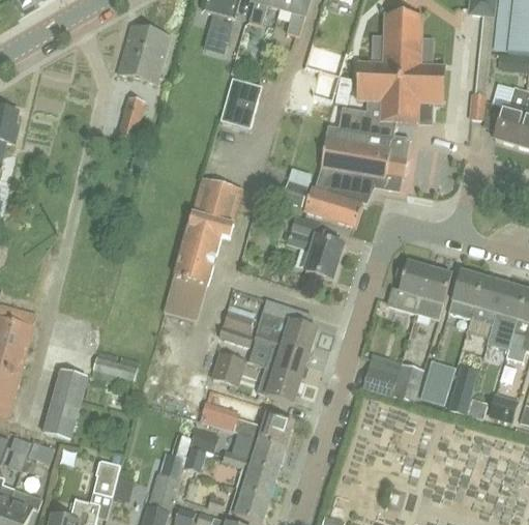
[(233,18),(237,0),(205,0),(202,10),(218,15),(214,27),(205,24),(194,65),(219,73),(231,31),(229,30),(232,18),(233,18)]
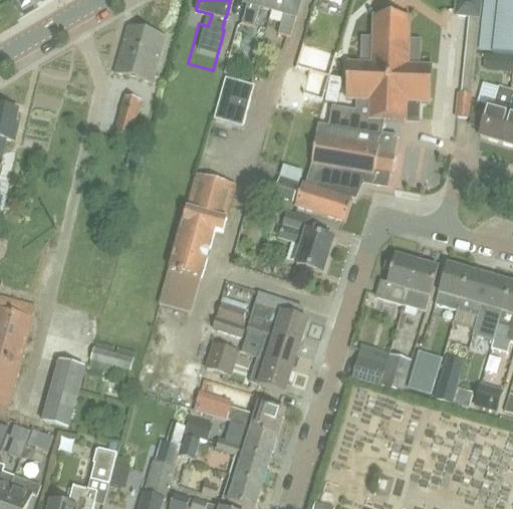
[(271,7),(272,0),(246,0),(241,20),(253,24),(259,4),(271,7)]
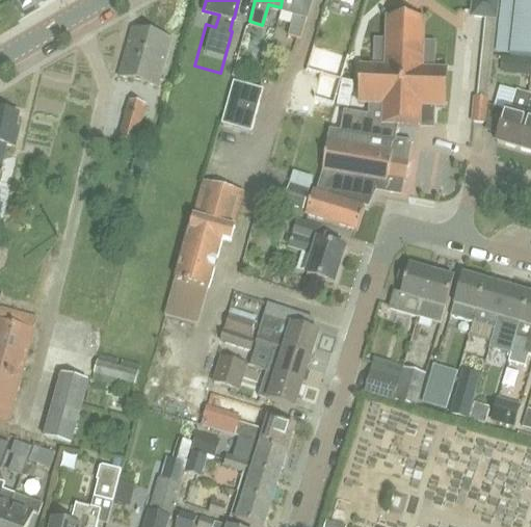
[(299,35),(309,0),(282,0),(281,7),(293,11),(287,31),(299,35)]
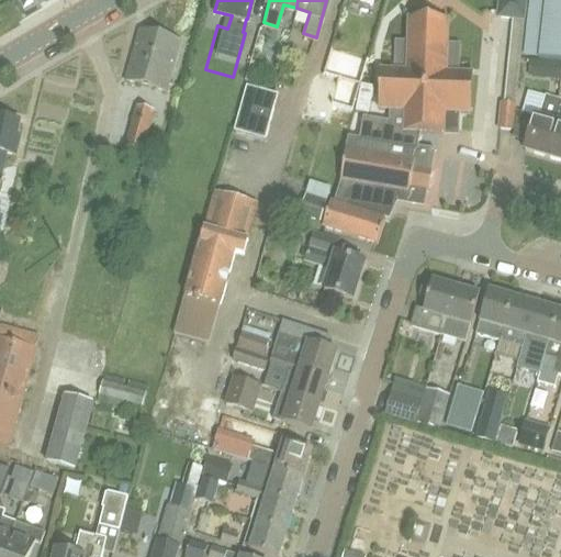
[(524,18),(526,0),(496,0),(495,14),(524,18)]
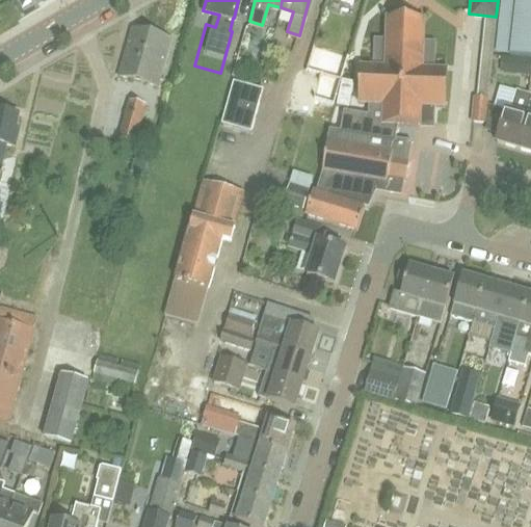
[(516,54),(530,55),(530,0),(513,0),(508,53),(516,54)]
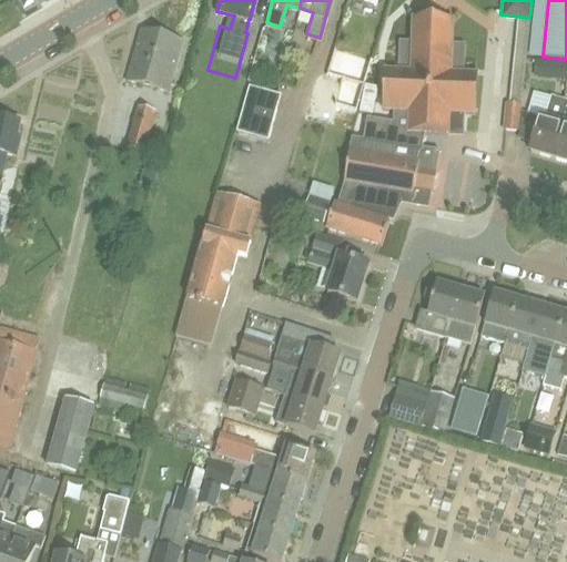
[(452,39),(453,16),(413,14),(412,38),(398,37),(397,67),(384,67),(383,106),(394,108),(393,120),(424,129),(447,130),(447,124),(463,124),(464,110),(475,110),(477,70),(464,70),(465,40),(452,39)]
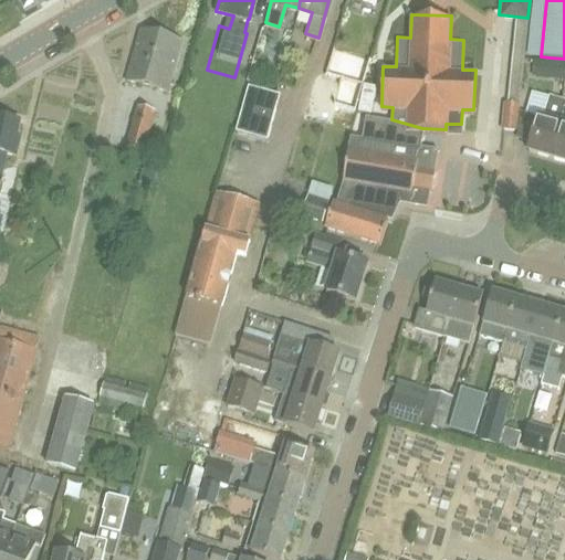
[(167,88),(180,37),(139,25),(125,76),(167,88)]
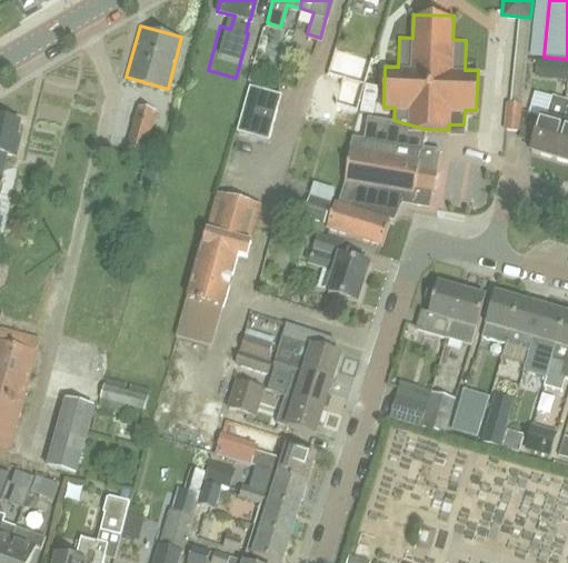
[(335,100),(356,106),(370,57),(336,47),(328,71),(342,76),(335,100)]
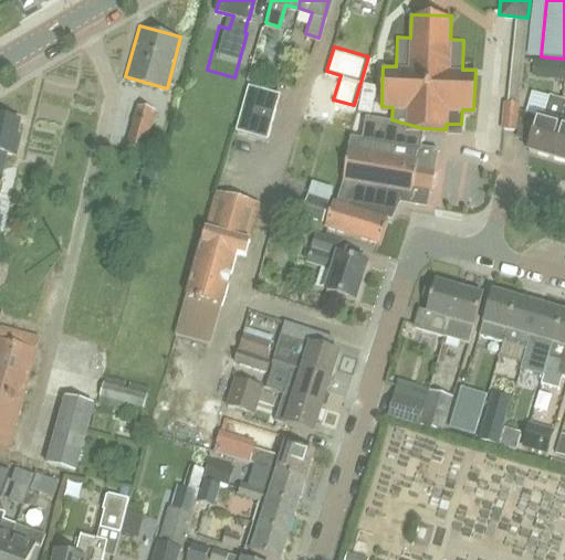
[(519,101),(523,52),(511,52),(505,98),(503,98),(500,125),(516,126),(519,101)]
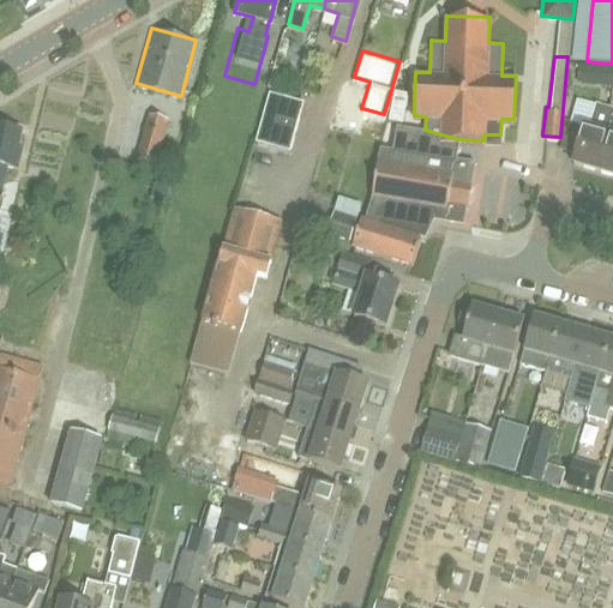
[(612,83),(612,70),(612,64),(596,62),(594,80),(612,83)]
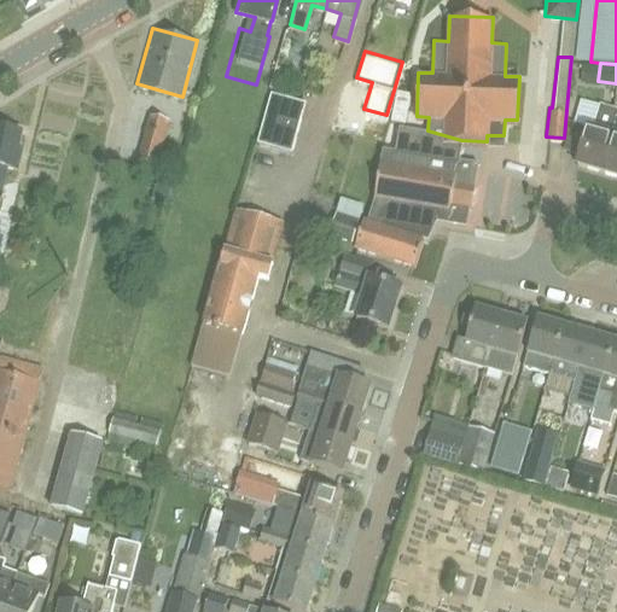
[(301,117),(306,100),(271,89),(265,109),(301,117)]
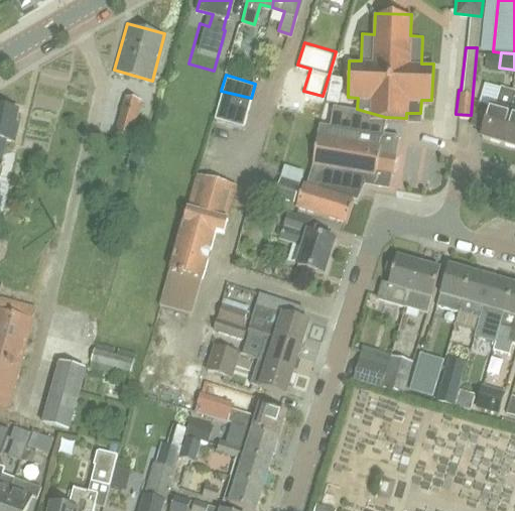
[(514,75),(514,76),(512,87),(501,84),(494,104),(490,102),(480,133),(501,139),(514,94),(514,75)]
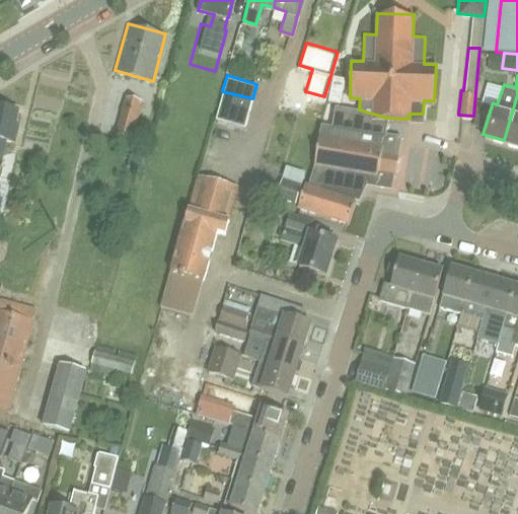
[(244,125),(252,98),(222,91),(215,117),(244,125)]
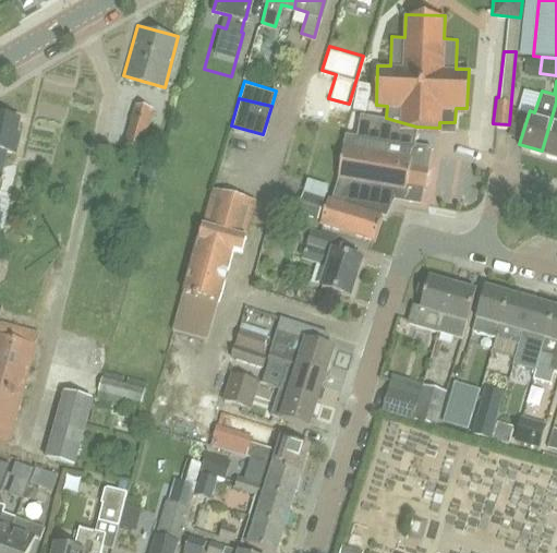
[(149,149),(153,135),(144,133),(152,106),(135,101),(124,143),(149,149)]
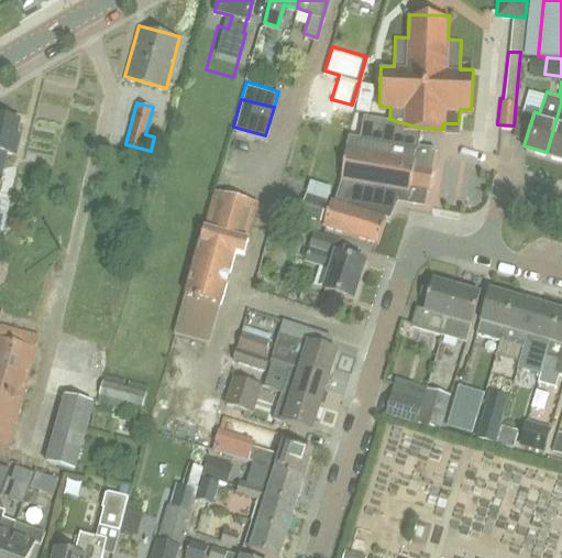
[(561,156),(561,102),(547,152),(561,156)]
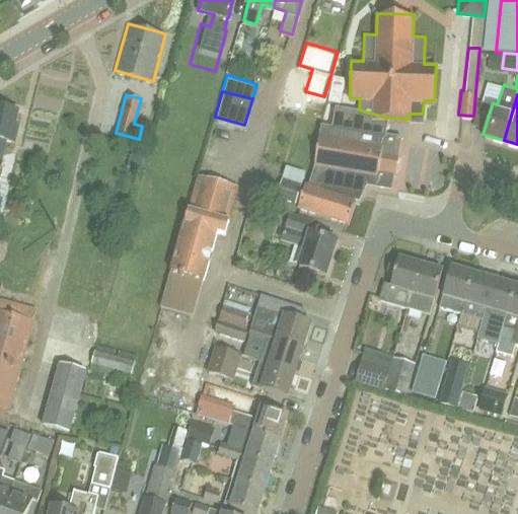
[(14,121),(17,107),(0,103),(0,159),(5,138),(13,139),(16,122),(14,121)]
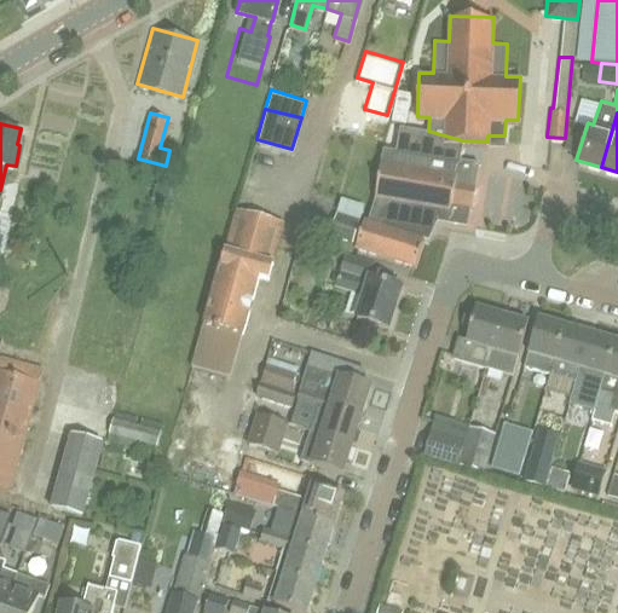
[(460,157),(462,140),(428,131),(400,126),(396,150),(383,149),(382,160),(381,160),(374,196),(368,218),(363,217),(354,246),(415,264),(423,236),(420,235),(426,215),(466,223),(469,204),(472,204),(479,161),(460,157)]
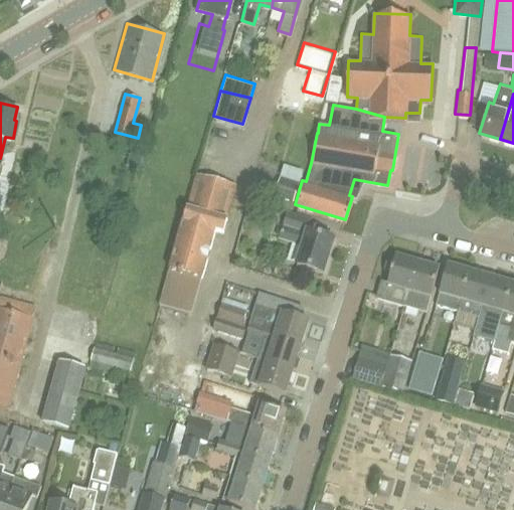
[(168,266),(169,266),(159,303),(191,312),(201,275),(202,275),(215,228),(222,230),(235,184),(196,174),(194,180),(183,219),(181,218),(168,266)]
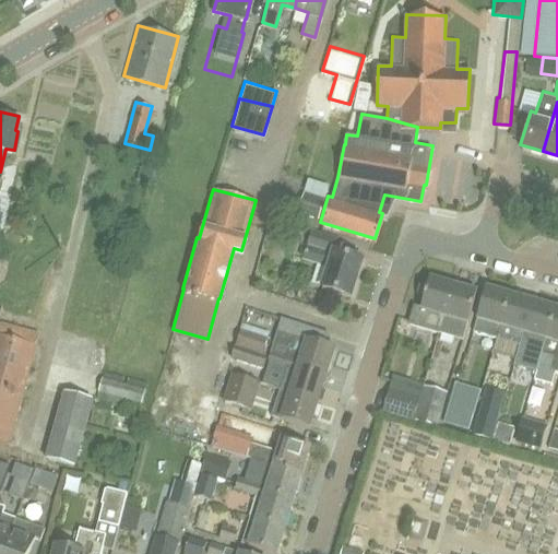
[(317,216),(323,196),(303,189),(297,210),(317,216)]
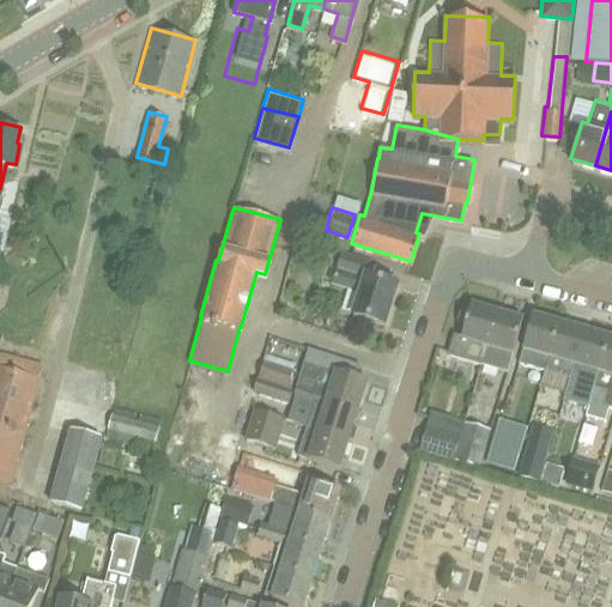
[(306,235),(302,246),(311,248),(315,237),(306,235)]
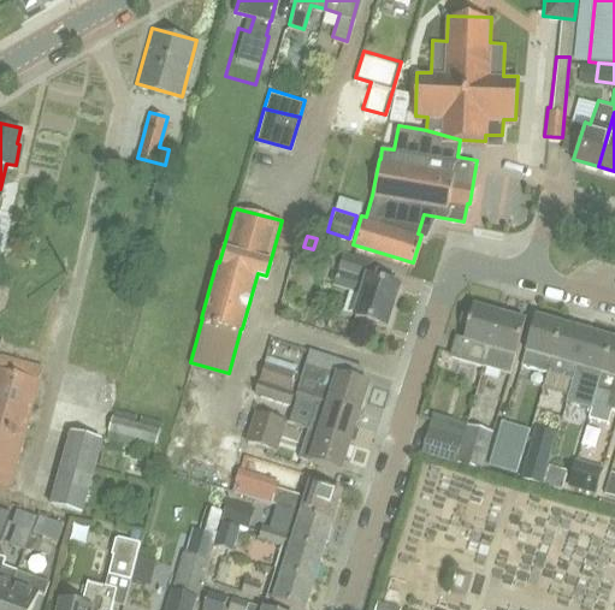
[(386,323),(398,282),(368,272),(372,259),(343,249),(338,265),(338,266),(335,280),(361,289),(354,313),(386,323)]
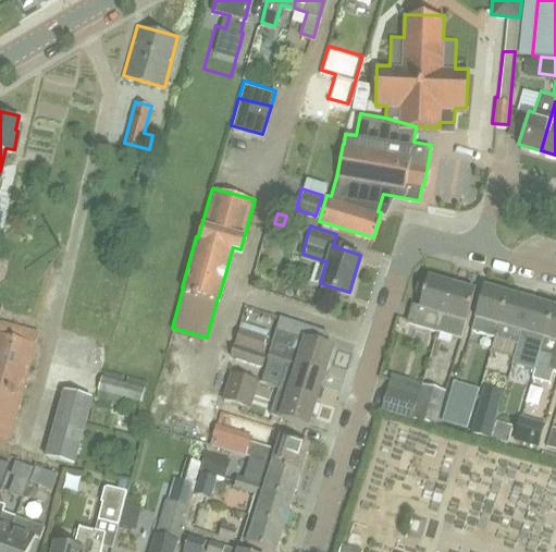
[(406,320),(436,329),(437,323),(439,323),(452,280),(428,272),(428,274),(419,272),(415,290),(422,292),(419,304),(411,302),(406,320)]
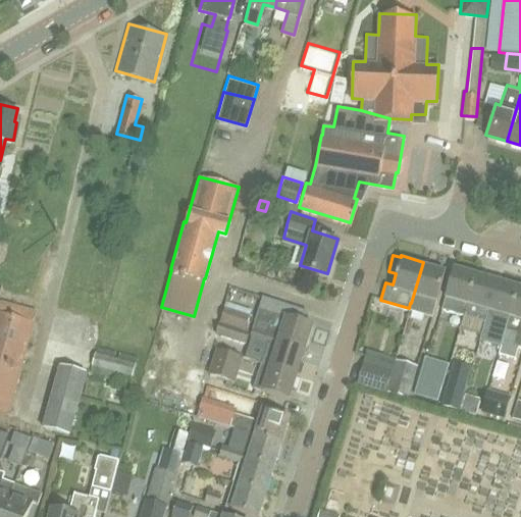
[(436,298),(445,268),(423,262),(411,303),(410,303),(409,308),(431,314),(435,298),(436,298)]
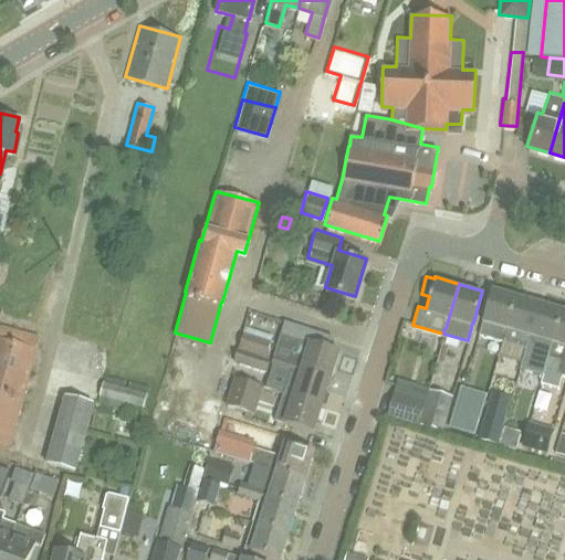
[(502,339),(515,294),(492,286),(479,331),(490,335),(489,335),(502,339)]
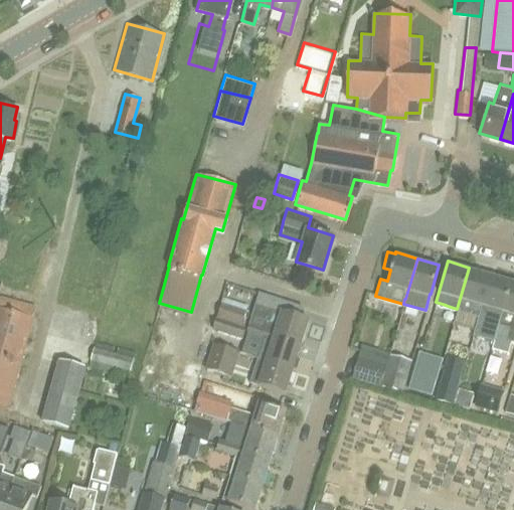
[(478,314),(490,274),(469,268),(457,309),(469,312),(478,314)]
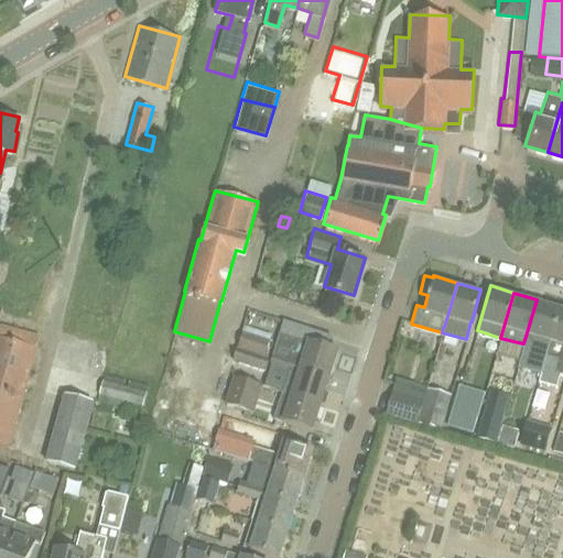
[(550,337),(560,306),(537,299),(523,343),(518,362),(519,362),(515,375),(530,379),(534,367),(530,365),(536,347),(533,347),(538,334),(550,337)]
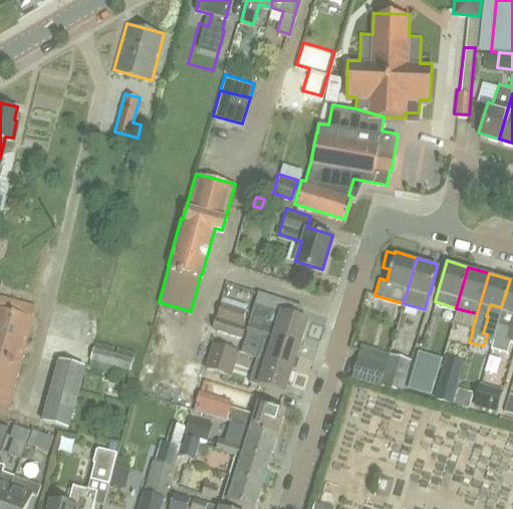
[(0,404),(7,406),(35,304),(0,294),(0,286),(2,280),(0,279),(0,404)]
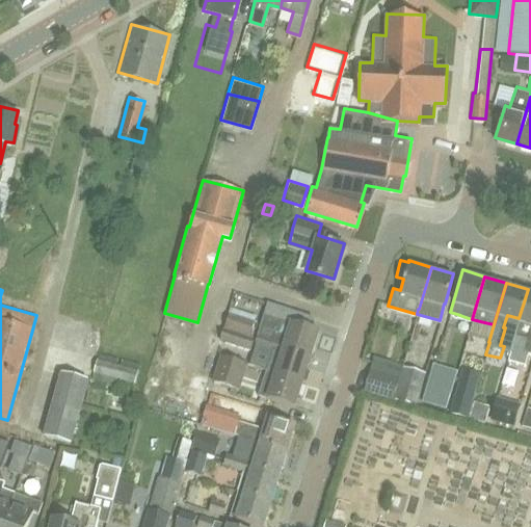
[(514,334),(510,350),(507,359),(524,364),(528,351),(530,351),(530,289),(528,289),(519,318),(514,334)]
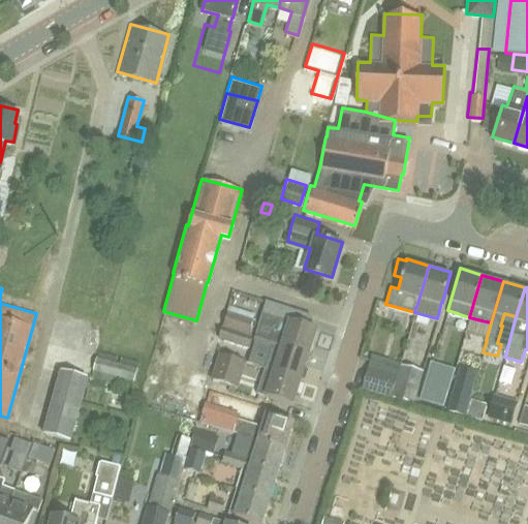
[(227,309),(222,325),(248,333),(252,317),(227,309)]
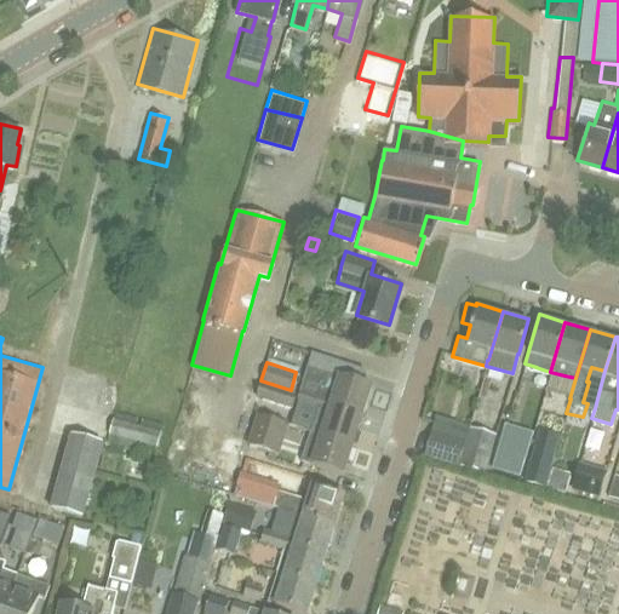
[(330,401),(361,411),(370,383),(338,373),(325,368),(317,391),(331,396),(330,401)]
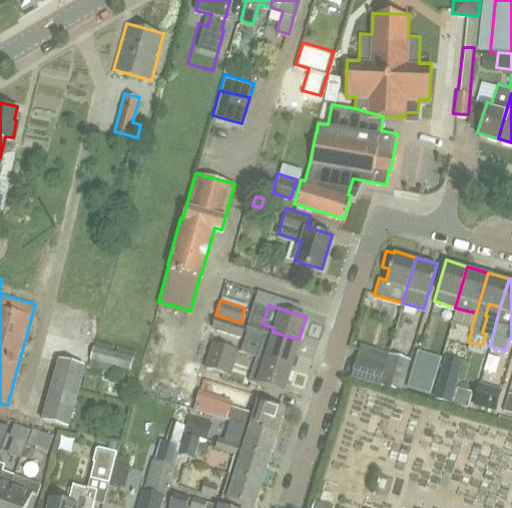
[(241,336),(244,324),(240,323),(215,315),(214,315),(211,326),(241,336)]
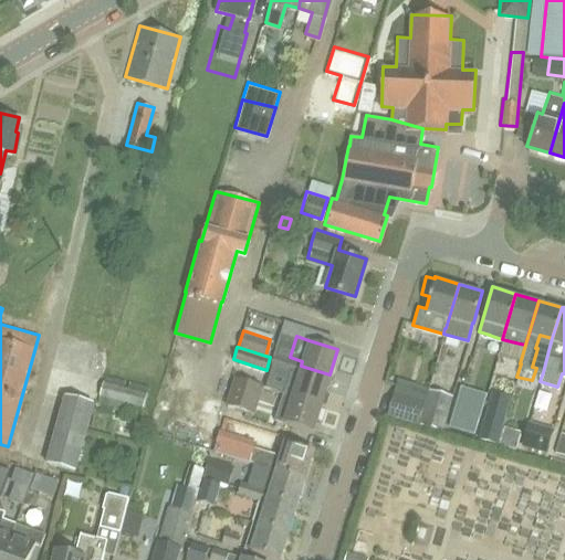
[(284,367),(288,357),(274,352),(271,362),(284,367)]
